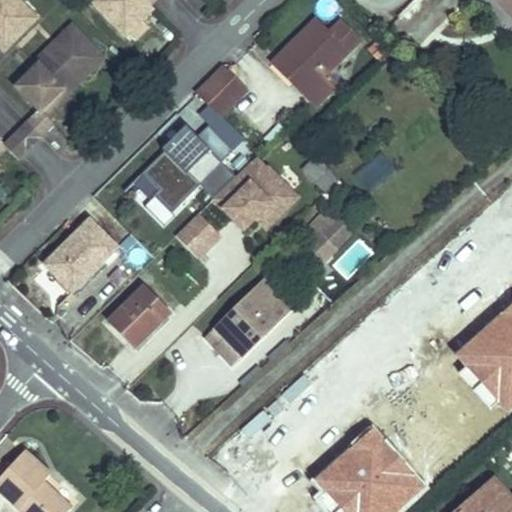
[(0,0),(0,40),(8,48),(29,26),(15,12),(23,5),(18,0),(0,0)]
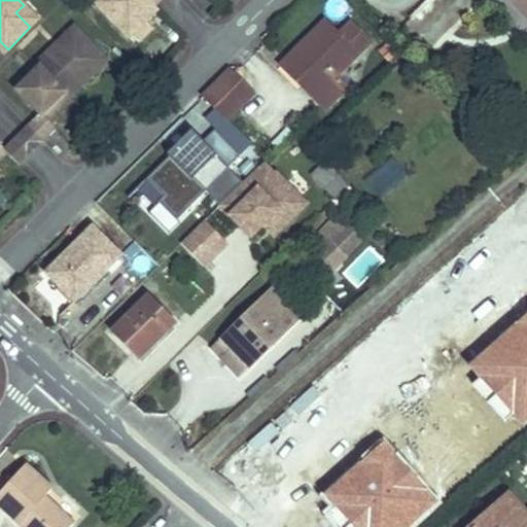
[(154,5),(149,0),(97,0),(95,3),(130,38),(133,34),(145,23),(159,9),(154,5)]
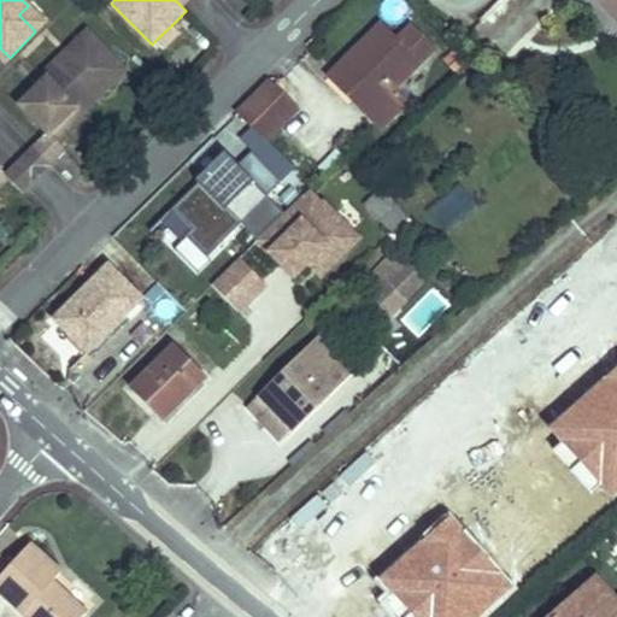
[(616,0),(597,0),(616,21),(616,0)]
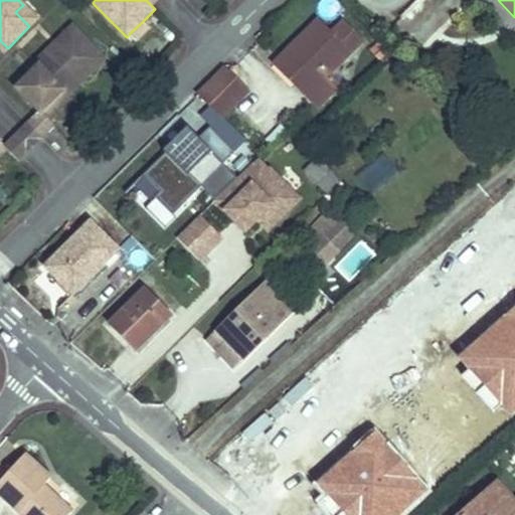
[(15,12),(29,26),(37,19),(23,5),(15,12)]
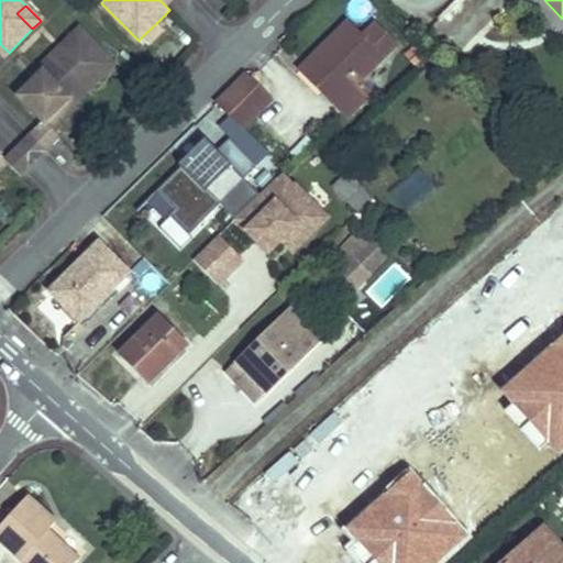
[(155,24),(142,36),(150,44),(163,32),(155,24)]
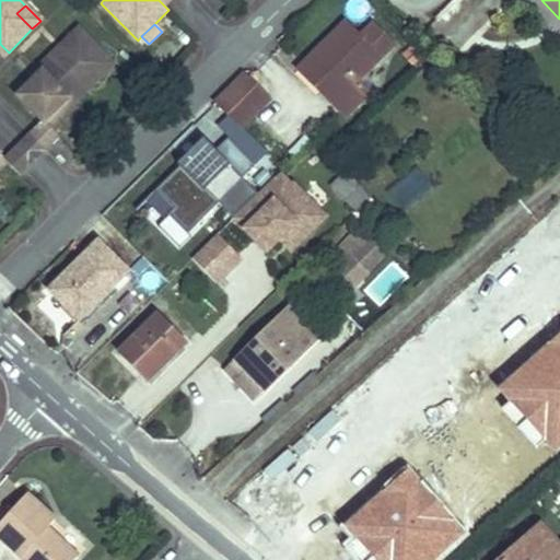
[(345,24),(308,60),(323,76),(313,84),(334,105),(357,82),(393,45),(372,25),(359,38),(345,24)]
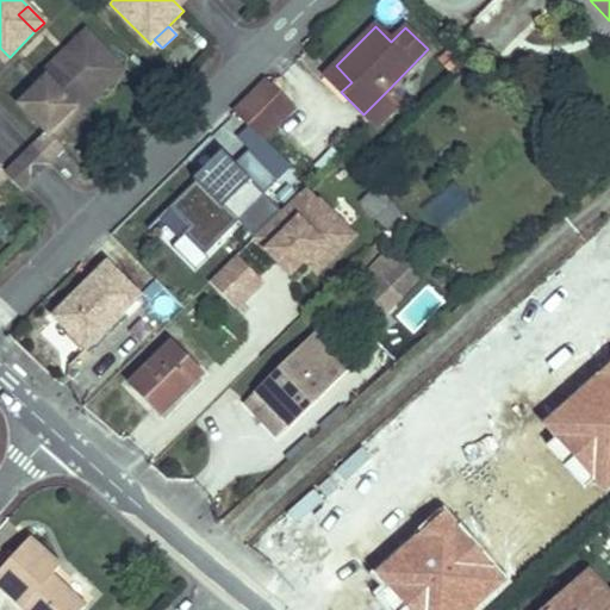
[(86,31),(58,58),(68,68),(78,58),(73,54),(91,36),(86,31)]
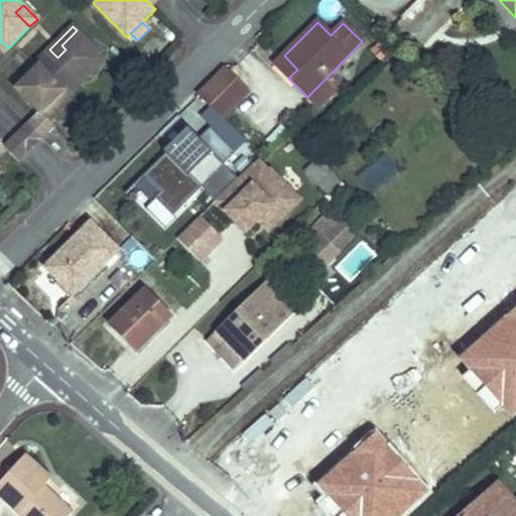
[(35,63),(39,67),(62,91),(69,97),(91,74),(84,67),(98,52),(77,30),(61,45),(66,49),(57,57),(49,49),(35,63)]
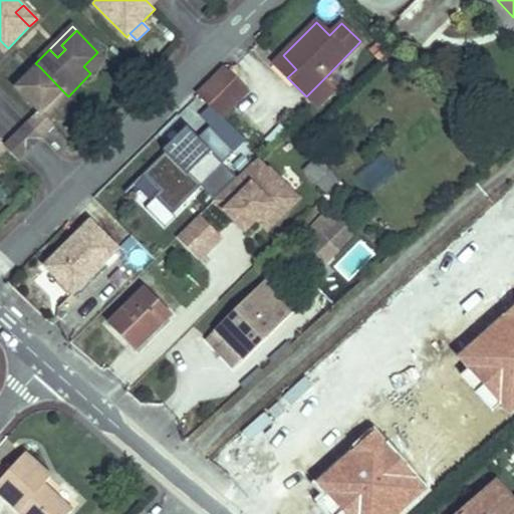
[(97,52),(83,66),(90,73),(105,59),(97,52)]
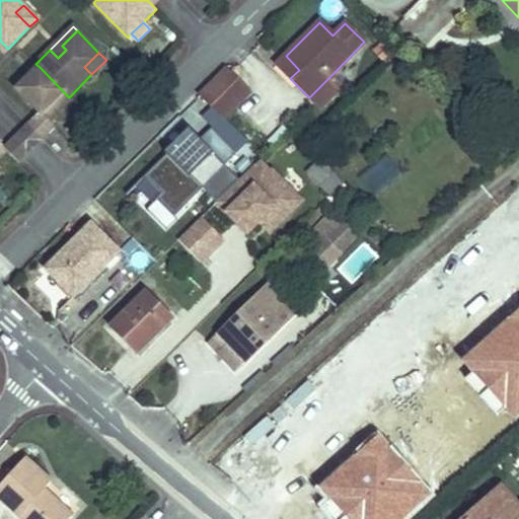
[(299,70),(286,56),(277,65),(290,78),(299,70)]
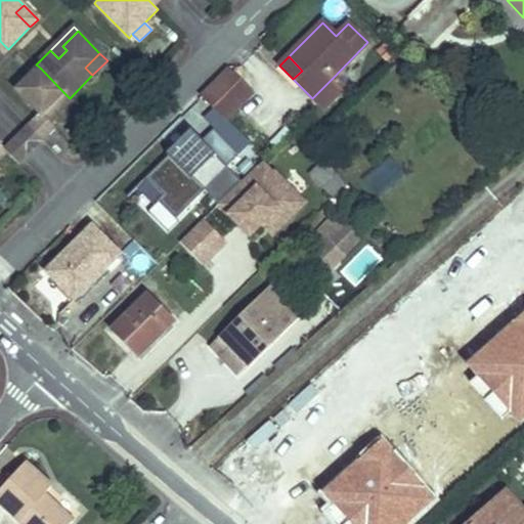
[(40,68),(16,90),(49,122),(55,116),(47,107),(63,92),(40,68)]
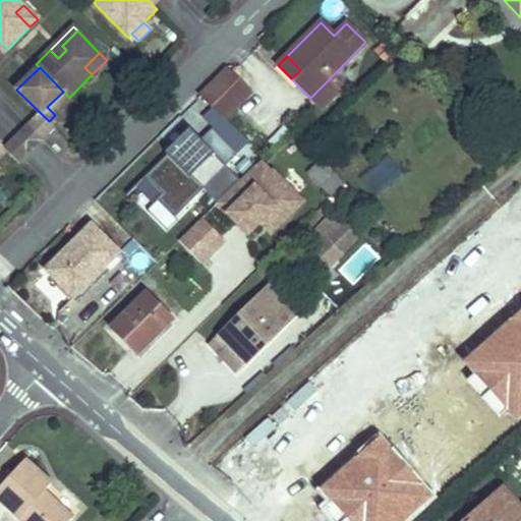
[(200,96),(224,118),(250,92),(227,69),(200,96)]
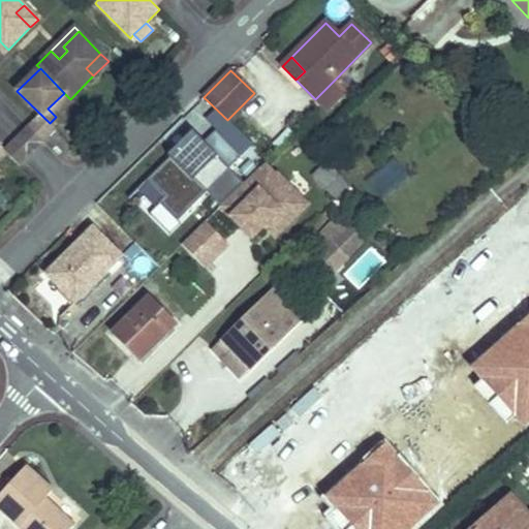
[(315,99),(325,111),(348,88),(337,78),(315,99)]
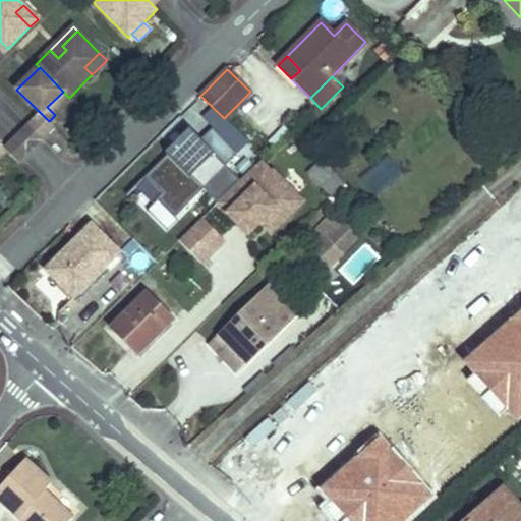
[(55,115),(57,113),(71,99),(69,98),(63,92),(47,107),(55,115)]
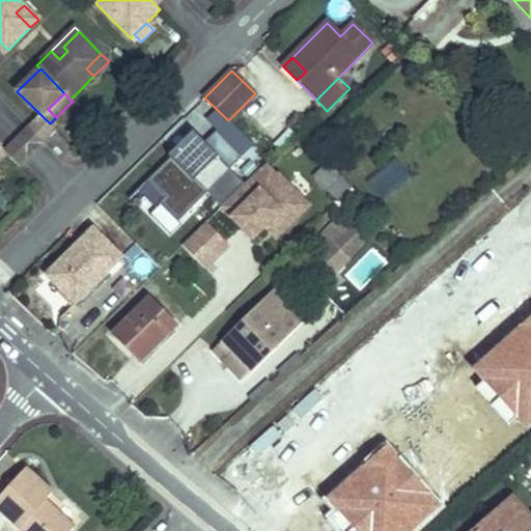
[(50,123),(42,116),(29,129),(43,142),(56,130),(50,123)]
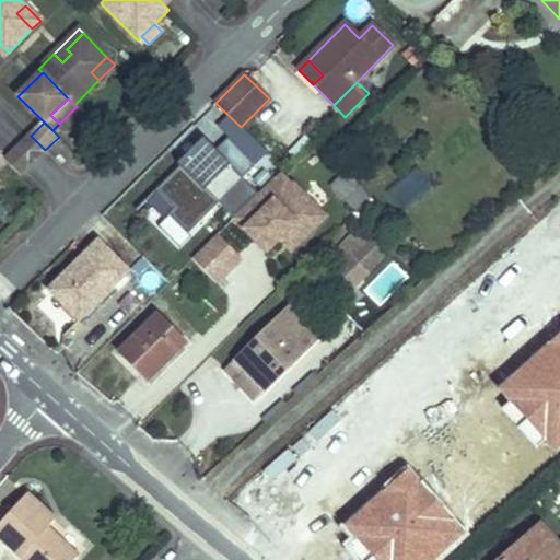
[(31,136),(10,155),(6,160),(21,174),(45,150),(31,136)]
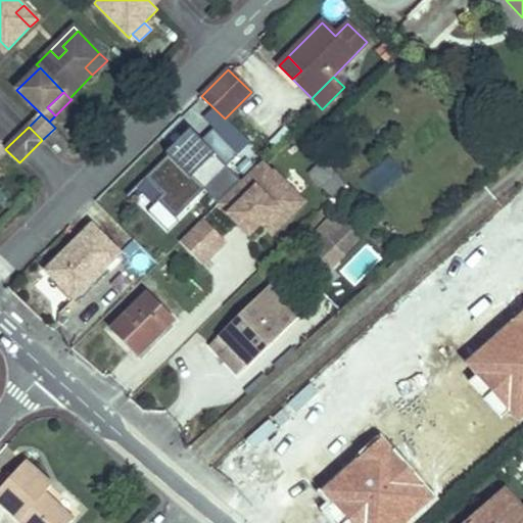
[(204,191),(218,204),(241,182),(227,168),(239,155),(214,130),(201,142),(193,150),(183,141),(146,179),(162,195),(157,200),(176,219),(204,191)]
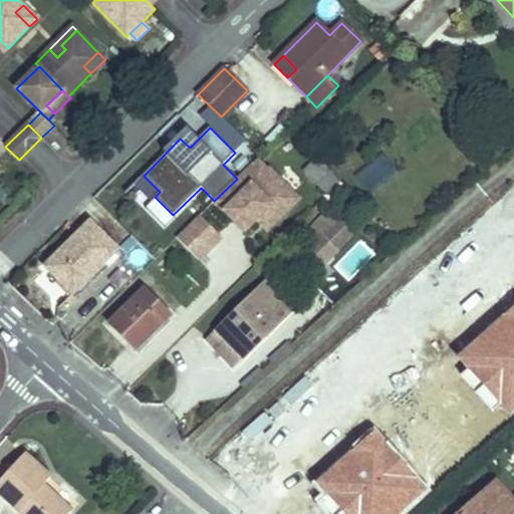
[(189,131),(180,139),(190,148),(198,140),(189,131)]
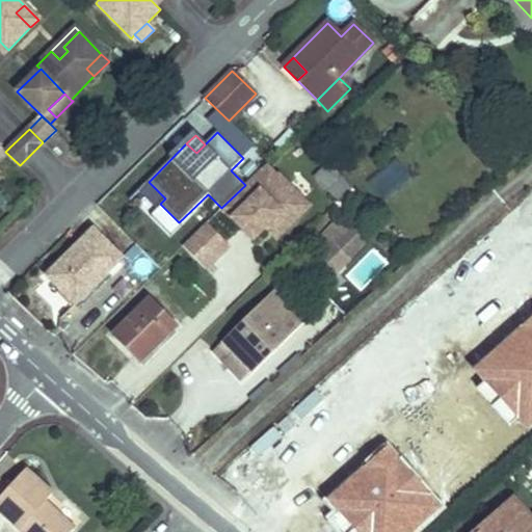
[(329,164),(316,177),(339,202),(352,188),(329,164)]
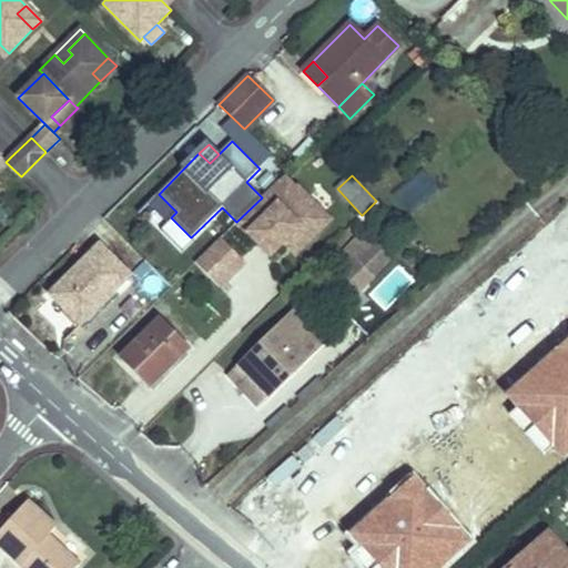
[(271,257),(284,244),(301,229),(306,234),(326,215),(297,185),(291,192),(280,180),(262,198),(236,222),(271,257)]
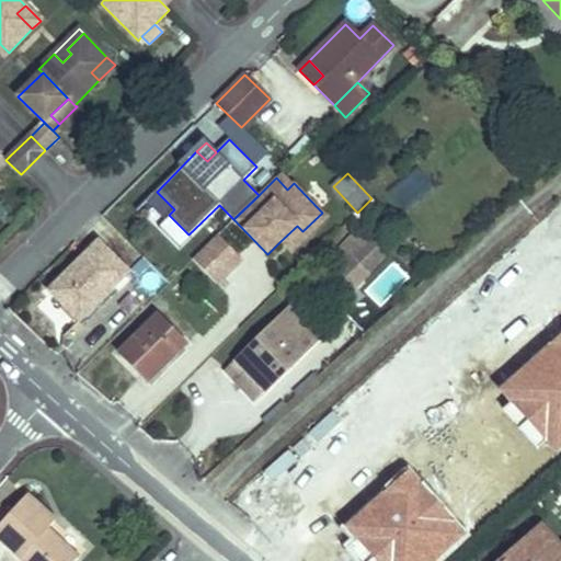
[(297,226),(281,241),(292,253),(328,218),(322,213),(302,231),(297,226)]
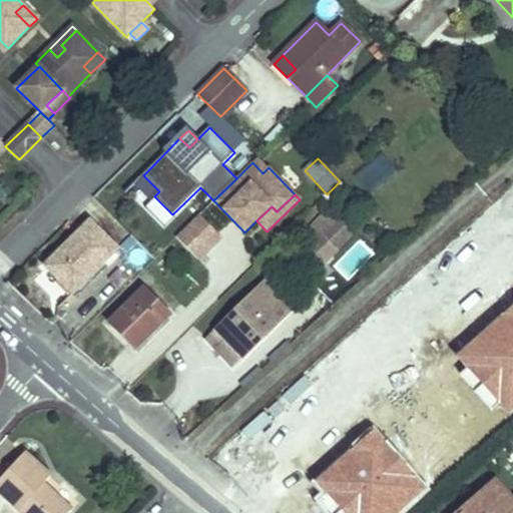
[(328,209),(302,236),(308,242),(303,247),(300,250),(304,254),(302,257),(317,271),(358,227),(344,213),(338,219),(328,209)]
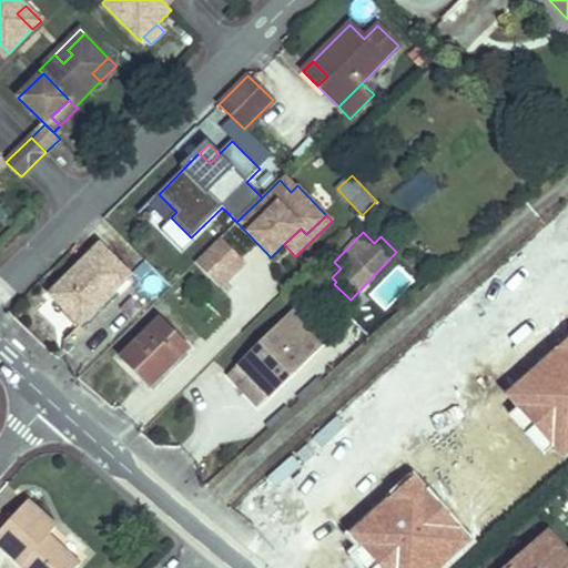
[(220,237),(194,263),(220,287),(245,263),(220,237)]
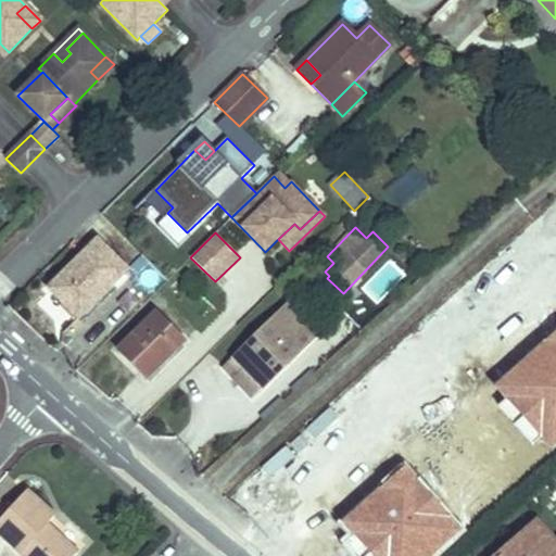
[(127,272),(98,242),(50,289),(78,319),(127,272)]
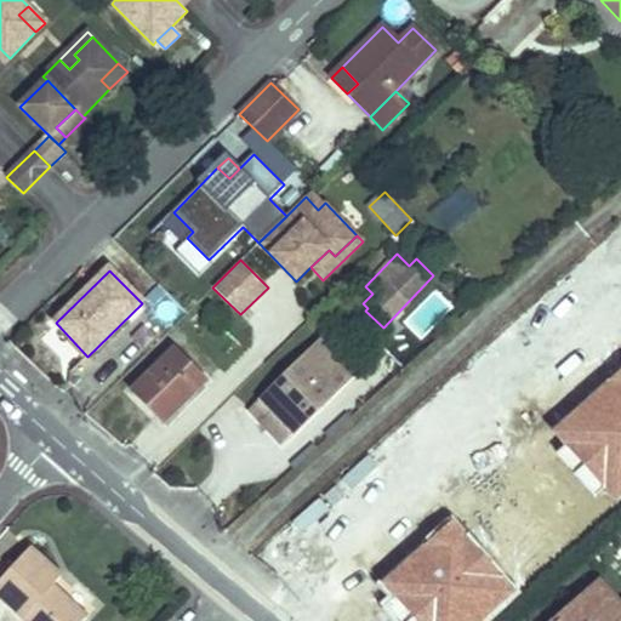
[(372,294),(365,286),(359,292),(366,300),(372,294)]
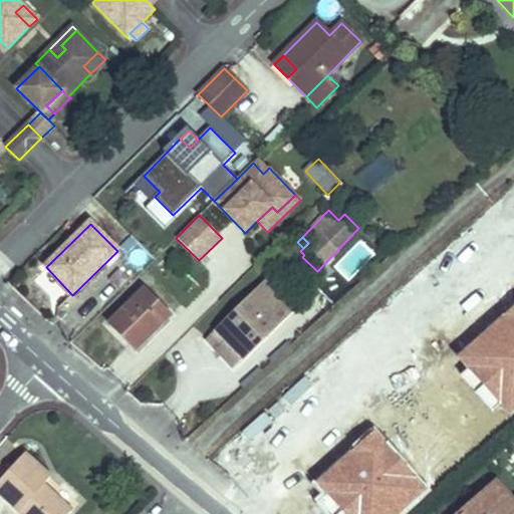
[(209,341),(234,367),(293,309),(267,283),(209,341)]
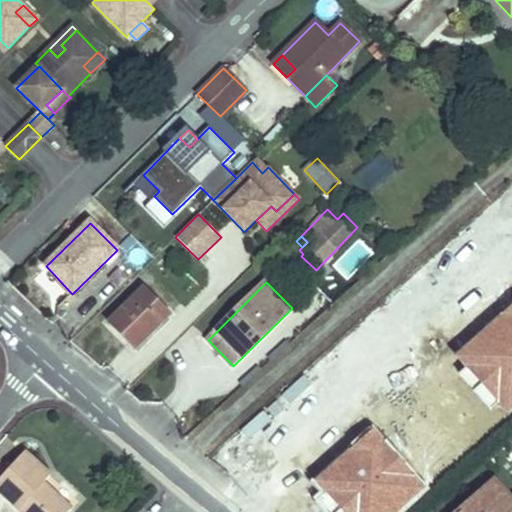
[(109,323),(135,349),(170,315),(144,288),(109,323)]
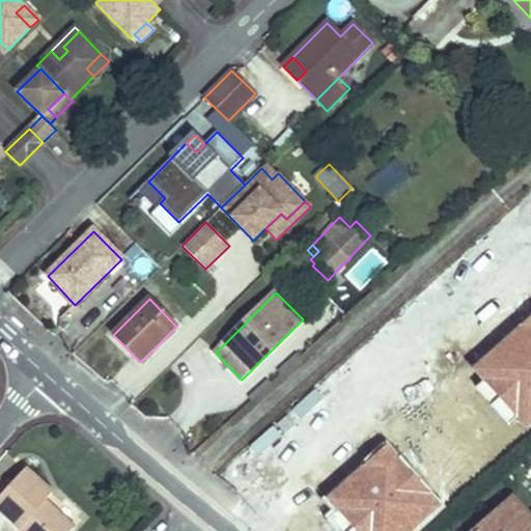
[(395,386),(355,421),(371,440),(375,437),(408,473),(444,441),(395,386)]
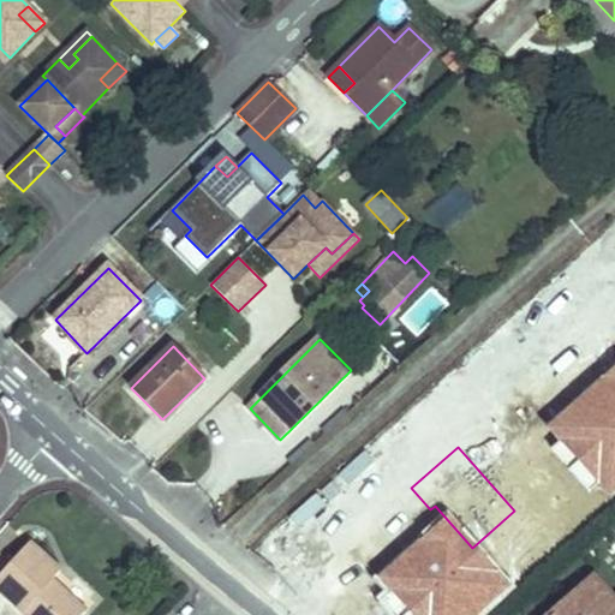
[(467,553),(472,548),(435,506),(430,509),(467,553)]
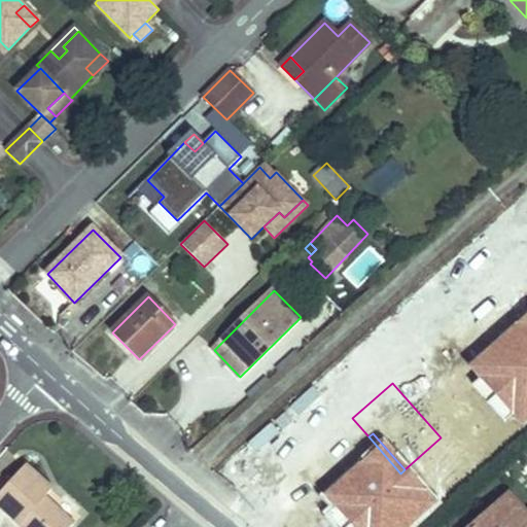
[(71,526),(74,524),(51,503),(49,505),(43,500),(45,498),(53,490),(26,466),(0,493),(0,505),(23,526),(71,526)]
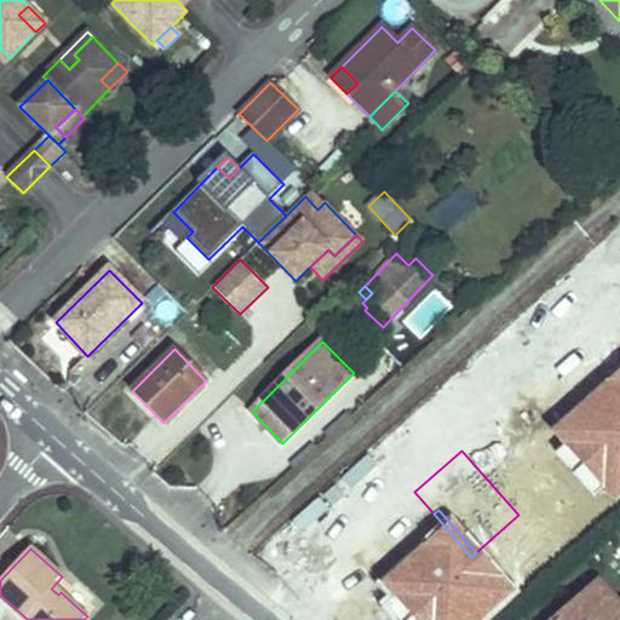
[(619,619),(619,609),(598,585),(557,619),(619,619)]
